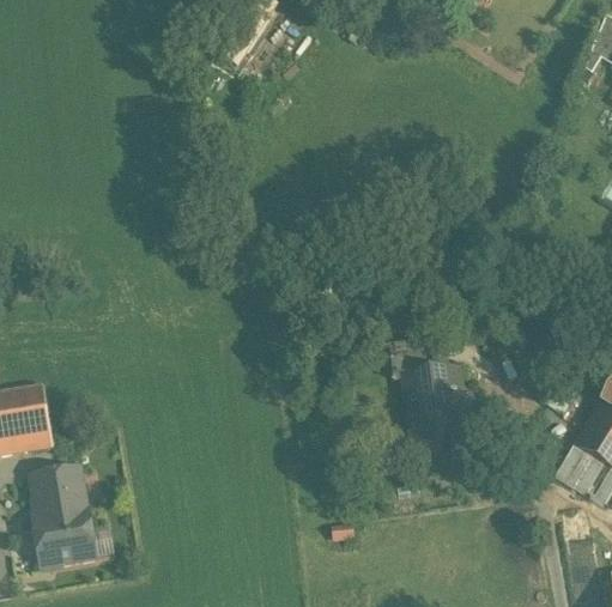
[(611,17),(609,16),(594,50),(611,61),(611,17)]
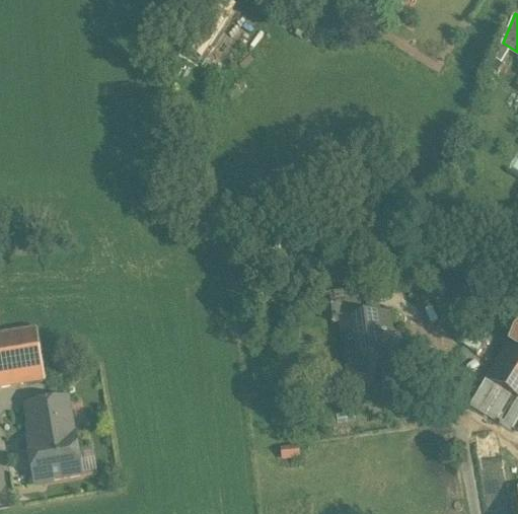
[(336,321),(344,320),(344,318),(369,315),(366,288),(331,293),(336,321)]
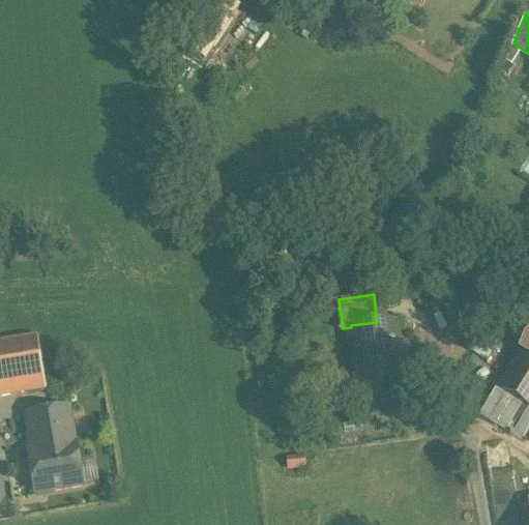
[(377,322),(351,325),(351,327),(360,388),(407,382),(400,319),(377,322)]
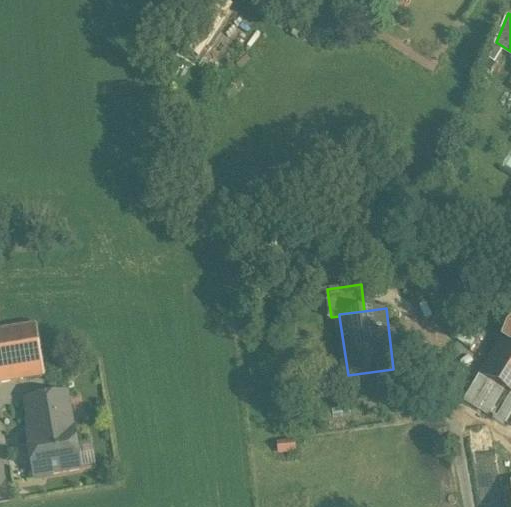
[(37,322),(0,327),(0,379),(45,372),(37,322)]
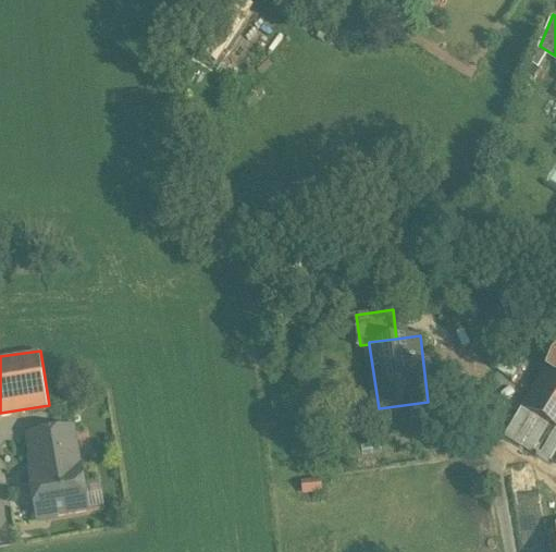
[(555,352),(523,405),(555,425),(555,352)]
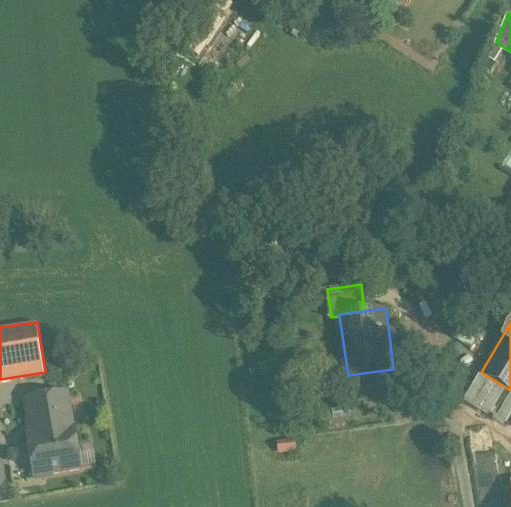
[(507,421),(510,414),(510,390),(481,372),(466,396),(507,421)]
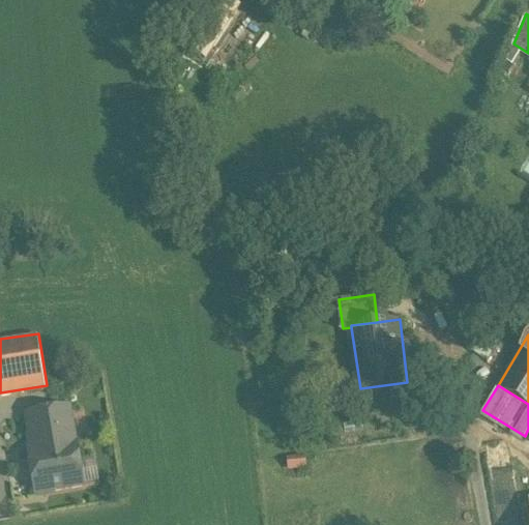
[(69,406),(31,413),(37,448),(32,449),(38,489),(84,482),(78,442),(76,442),(69,406)]
